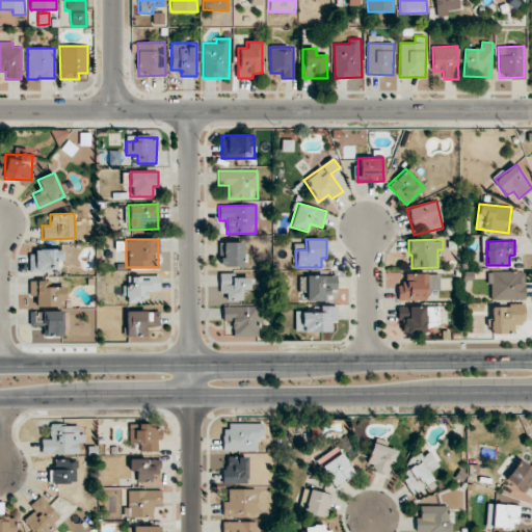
[(243,242),(220,242),(220,266),(243,266),(243,242)]
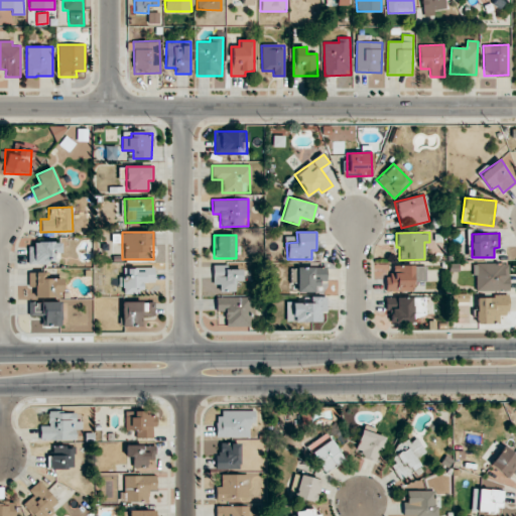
[(59,243),(27,243),(27,263),(60,263),(59,243)]
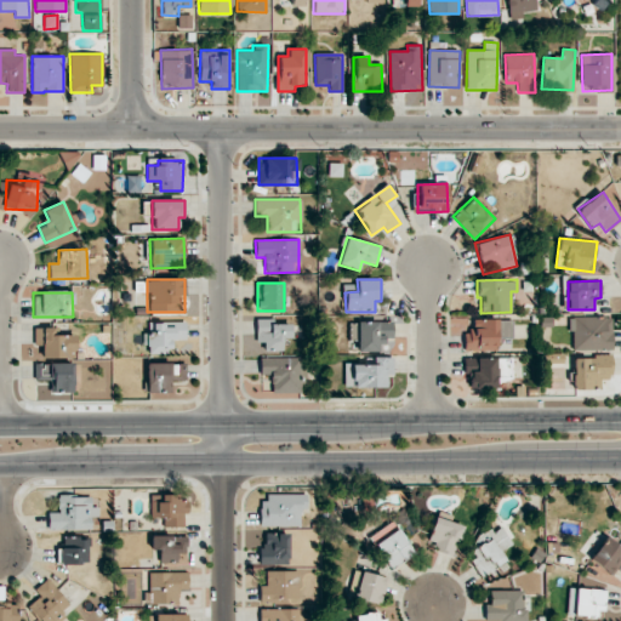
[(611,349),(611,317),(571,317),(571,349),(611,349)]
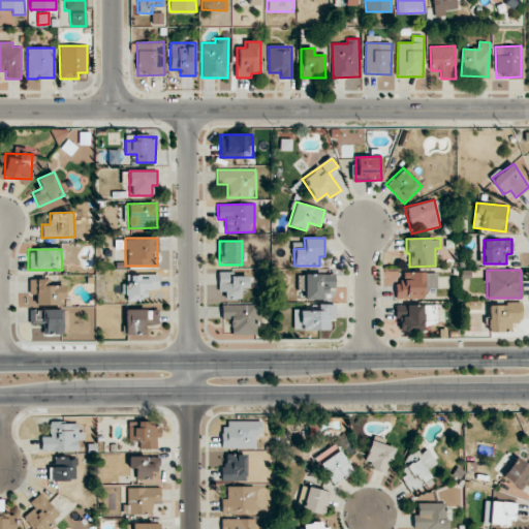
[(220,299),(242,299),(241,287),(248,287),(248,276),(229,276),(229,272),(220,272),(220,299)]
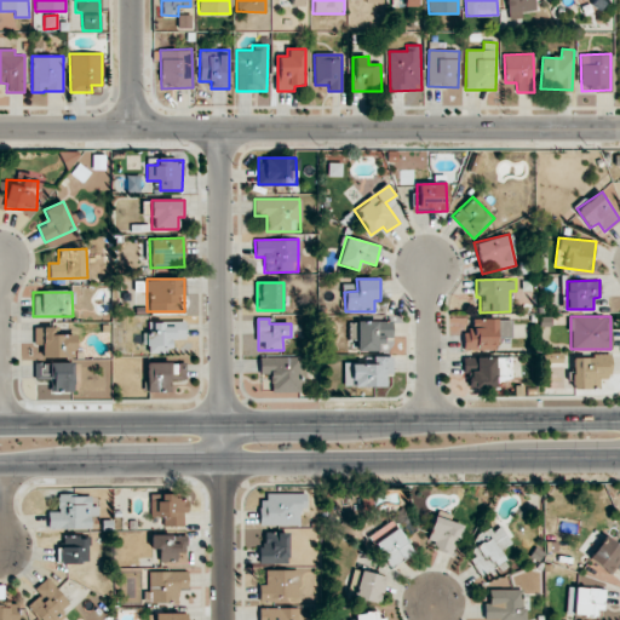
[(497,349),(497,337),(512,337),(511,319),(472,320),(472,331),(463,331),(464,350),(497,349)]
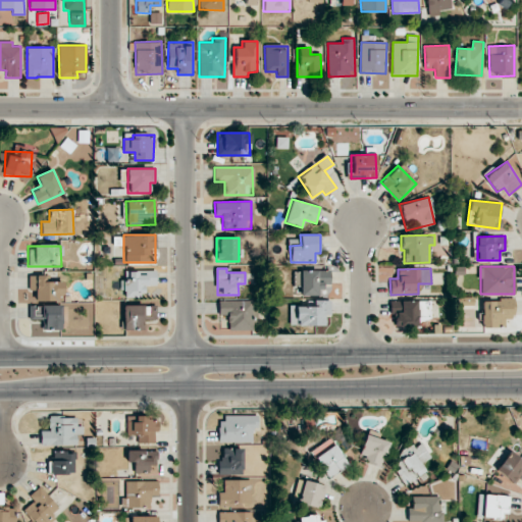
[(121,296),(144,297),(144,285),(156,285),(156,271),(125,270),(125,279),(122,279),(121,296)]
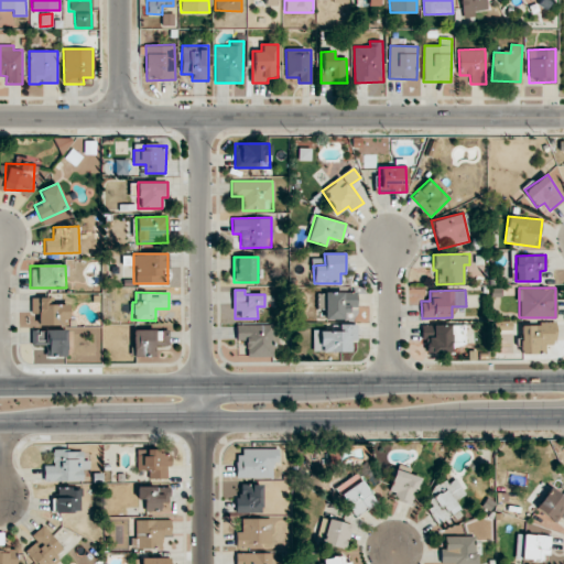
[(357,293),(318,292),(317,307),(325,308),(325,318),(346,320),(346,307),(356,307),(357,293)]
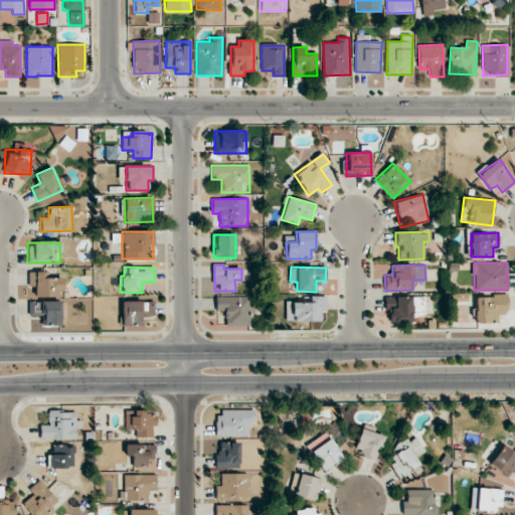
[(45,272),(28,272),(28,296),(62,297),(62,279),(45,278),(45,272)]
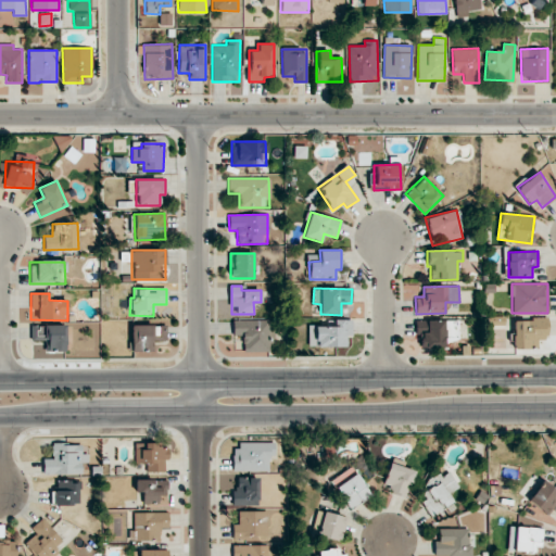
[(513,319),(514,349),(538,348),(538,339),(548,339),(547,318),(513,319)]
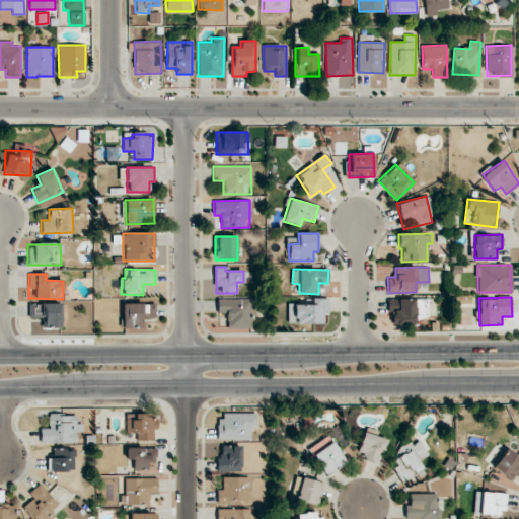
[(217,299),(218,313),(226,313),(227,328),(251,327),(251,318),(255,318),(255,309),(251,309),(251,298),(217,299)]
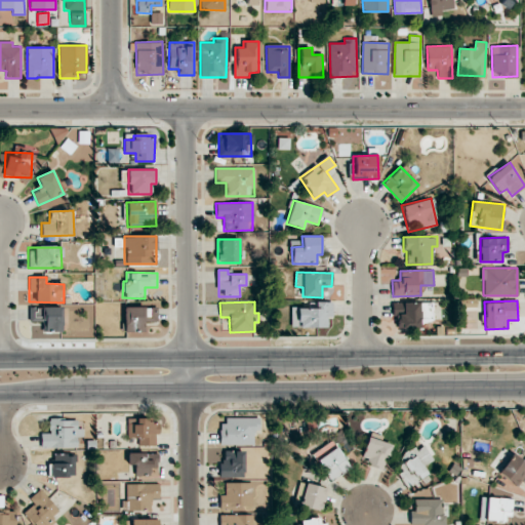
[(291,327),(326,327),(326,318),(332,318),(332,303),(309,301),(309,308),(291,308),(291,327)]
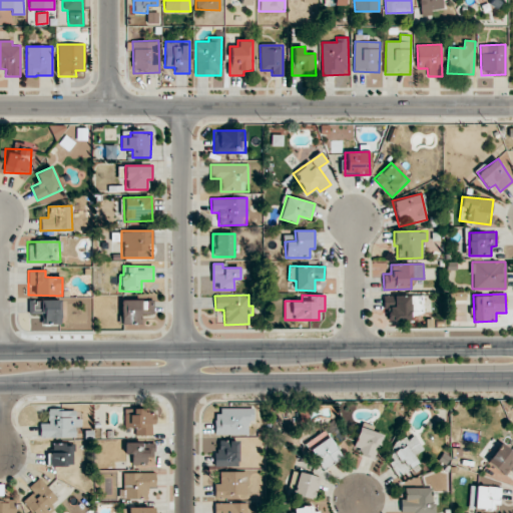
[(422,296),(383,295),(383,311),(388,311),(388,321),(411,321),(411,315),(422,315),(422,296)]
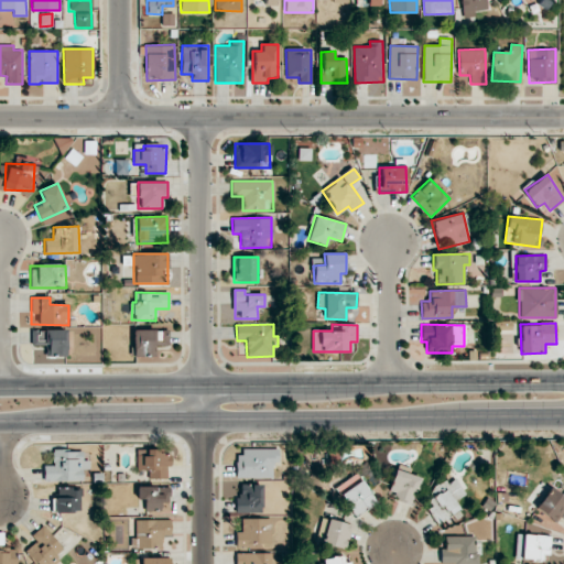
[(31,331),(31,346),(45,345),(45,357),(67,356),(66,329),(31,331)]
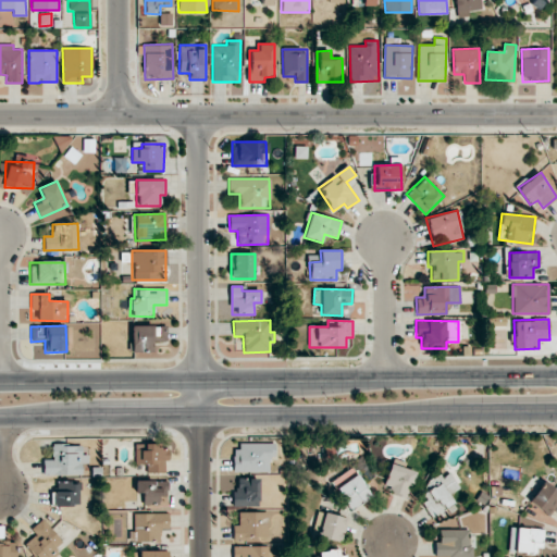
[(166,342),(166,325),(131,326),(132,351),(143,351),(143,350),(153,350),(153,342),(166,342)]
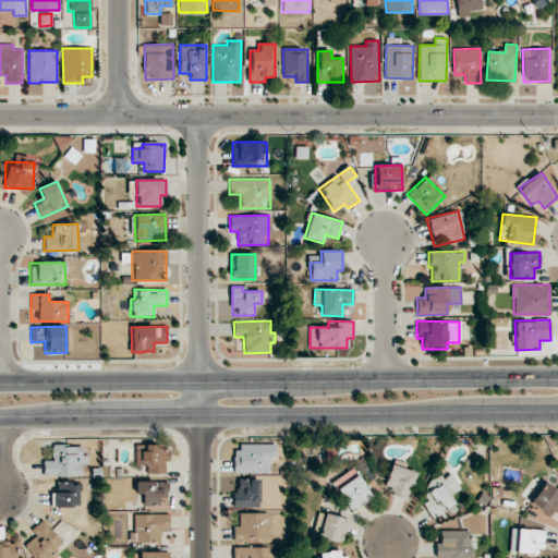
[(273,444),(234,444),(234,472),(273,473),(273,444)]
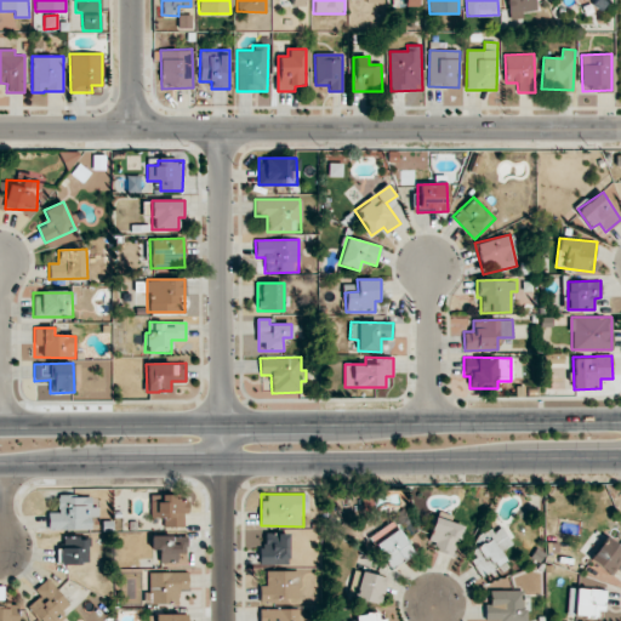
[(92,529),(91,517),(97,517),(97,506),(91,507),(91,495),(58,496),(58,512),(47,513),(49,530),(92,529)]
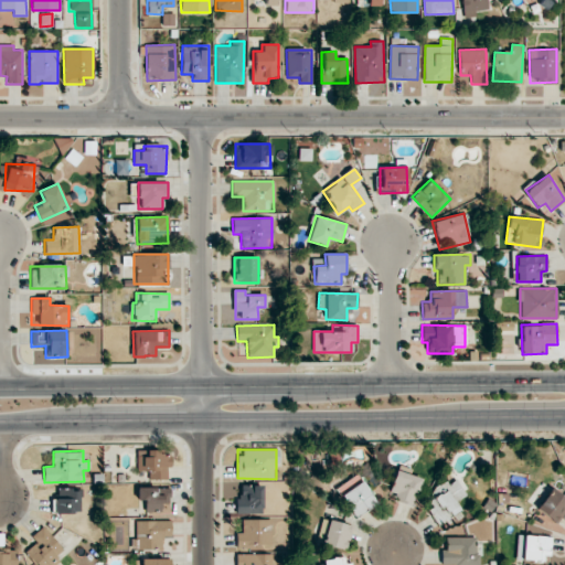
[(167,479),(167,467),(171,467),(171,452),(147,452),(147,457),(137,457),(137,471),(148,472),(148,479),(167,479)]
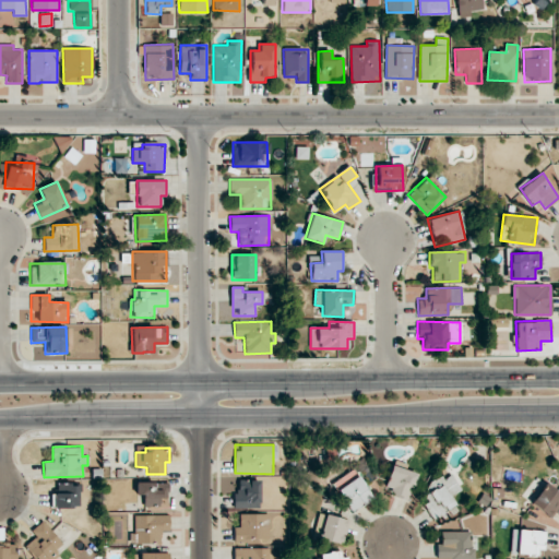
[(407,501),(417,474),(392,464),(384,486),(393,489),(391,495),(407,501)]
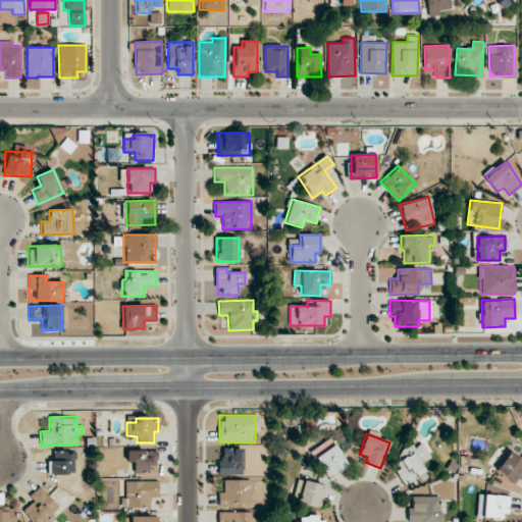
[(311,450),(327,478),(348,466),(331,438),(311,450)]
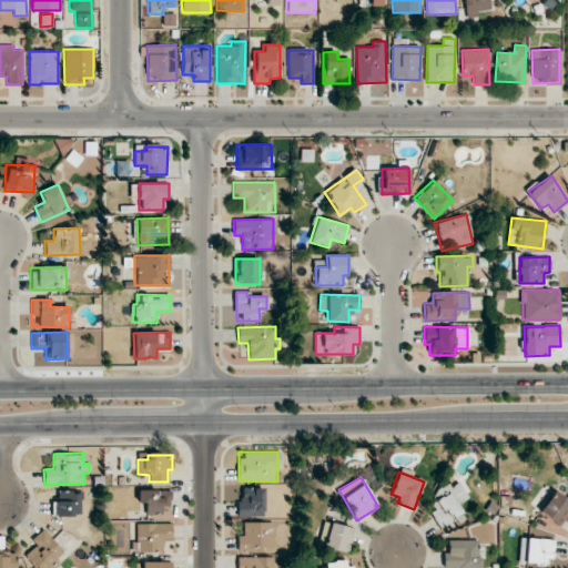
[(464,514),(458,504),(468,498),(458,480),(429,496),(437,509),(430,513),(439,527),(464,514)]
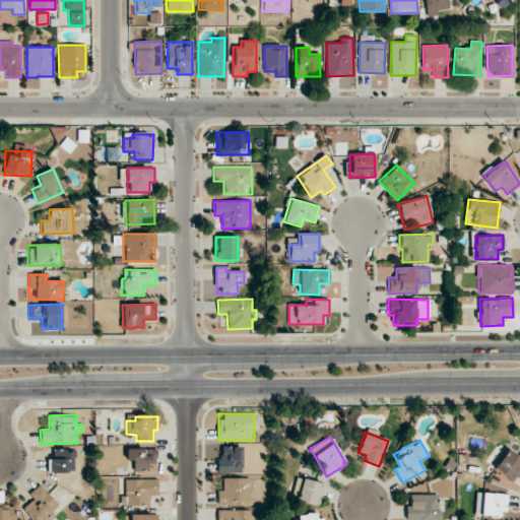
[(216,472),(241,473),(242,447),(222,446),(221,457),(216,457),(216,472)]
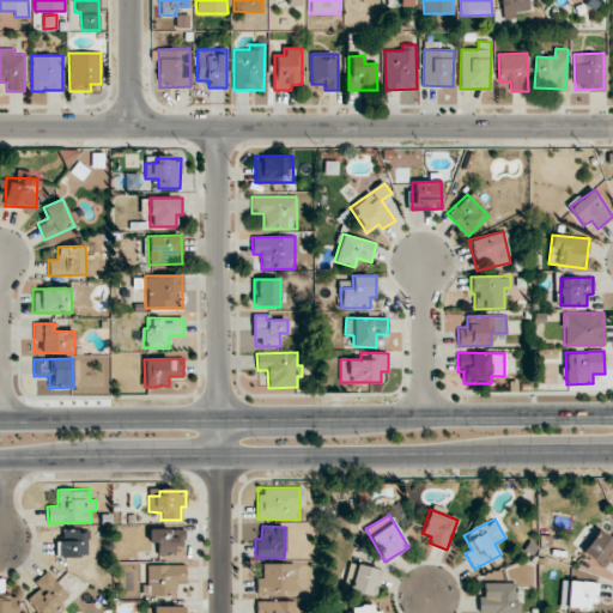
[(157,542),(157,556),(184,556),(184,529),(150,528),(150,542),(157,542)]
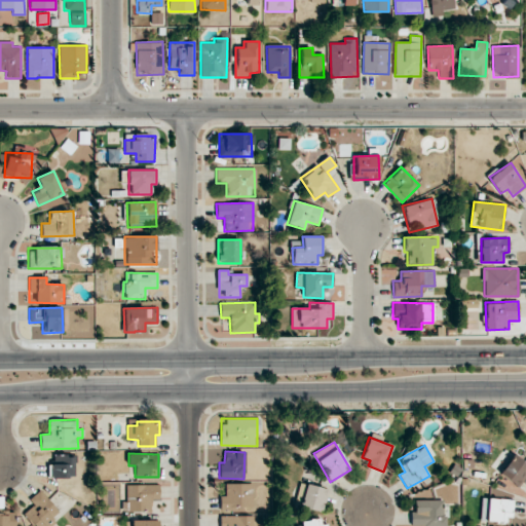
[(73,454),(50,454),(50,478),(73,478),(73,454)]
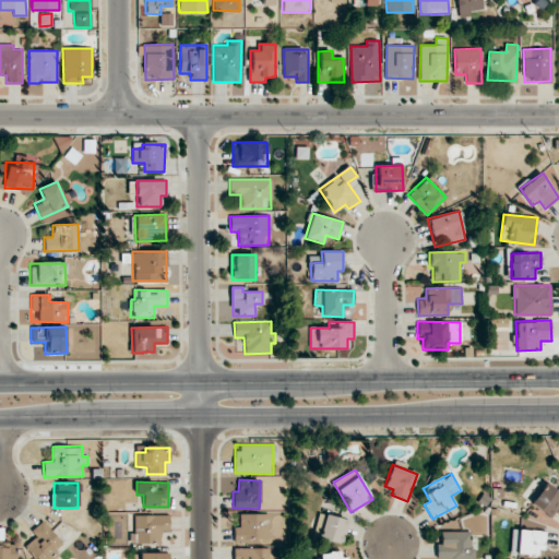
[(545,483),(558,492),(558,502),(558,504),(556,503),(558,507),(550,519),(530,502),(545,483)]
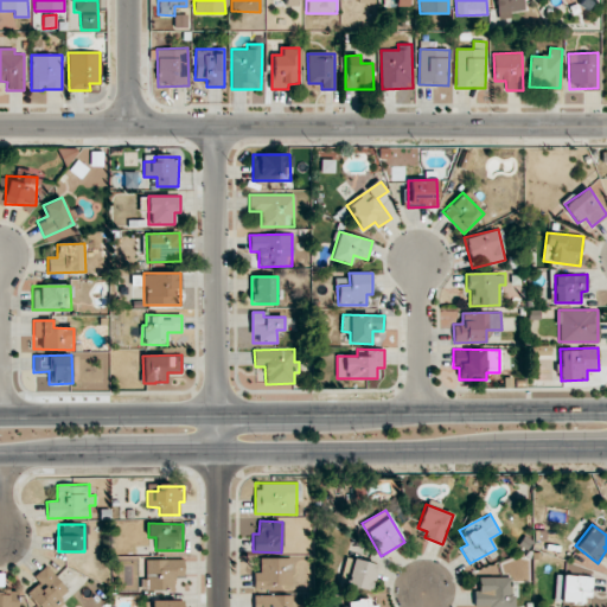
[(292,557),(260,558),(260,572),(253,572),(253,587),(292,587),(292,557)]
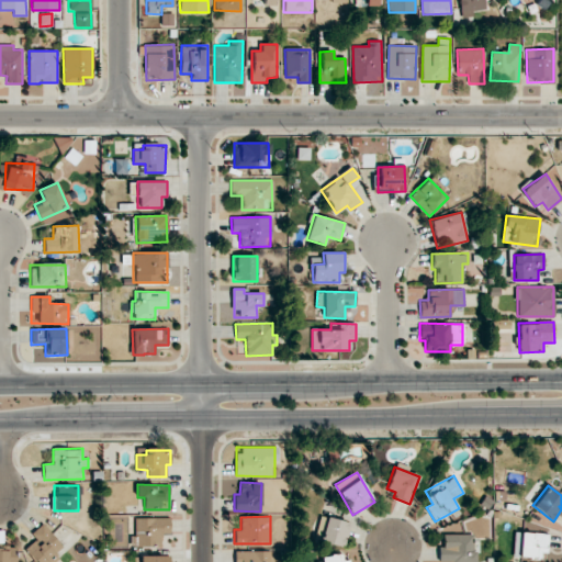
[(161,546),(161,534),(170,534),(170,517),(135,518),(136,547),(161,546)]
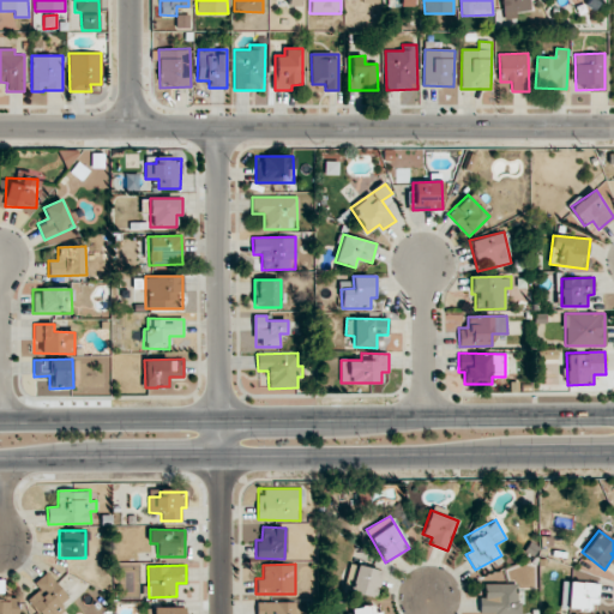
[(378,596),(381,570),(350,566),(348,593),(378,596)]
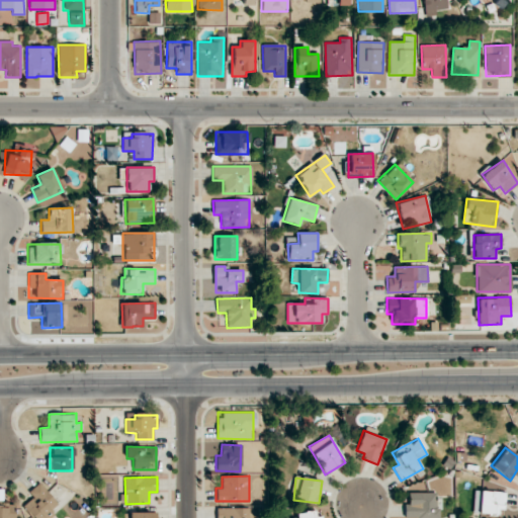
[(33,517),(47,517),(61,507),(39,483),(28,492),(33,498),(23,506),(33,517)]
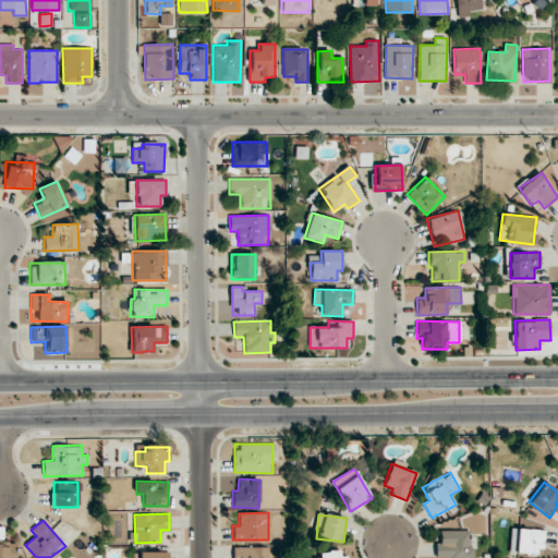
[(518,529),(544,531),(543,548),(536,548),(536,555),(516,554),(518,529)]
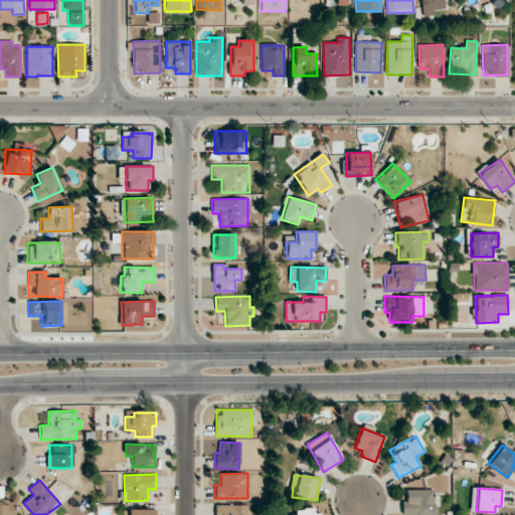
[(435,514),(435,489),(406,490),(406,499),(401,499),(401,514),(435,514)]
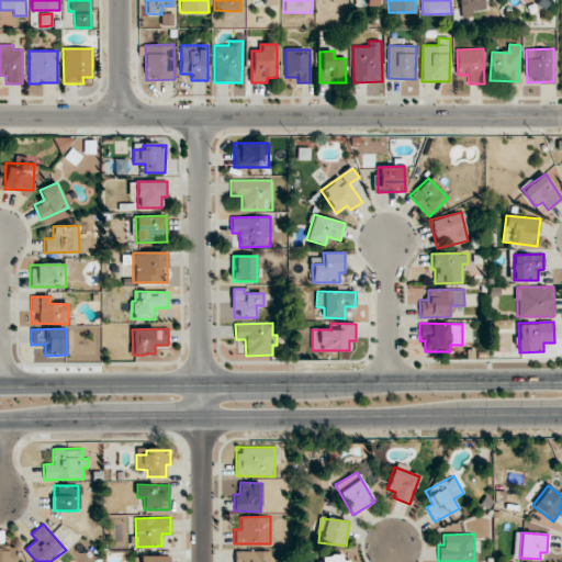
[(0,561),(15,561),(17,547),(0,546),(0,561)]
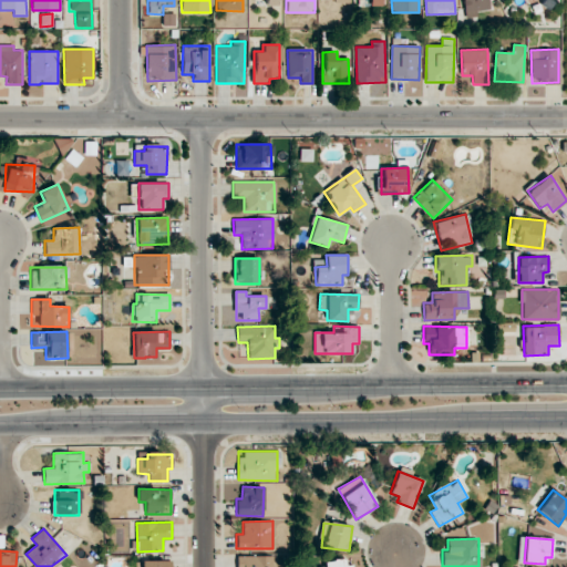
[(274,566),(274,555),(236,556),(236,566),(274,566)]
